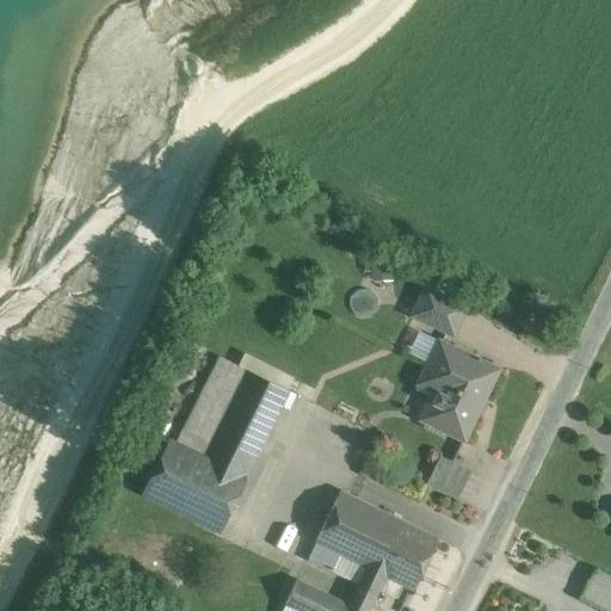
[(464,307),(425,289),(413,314),(451,333),(464,307)]
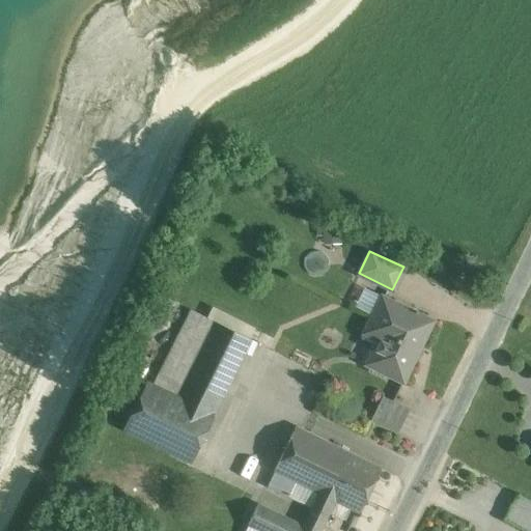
[(414,311),(381,295),(363,331),(360,338),(373,344),(364,364),(402,383),(416,356),(415,356),(424,336),(425,337),(432,320),(416,312),(417,311),(415,310),(414,311)]
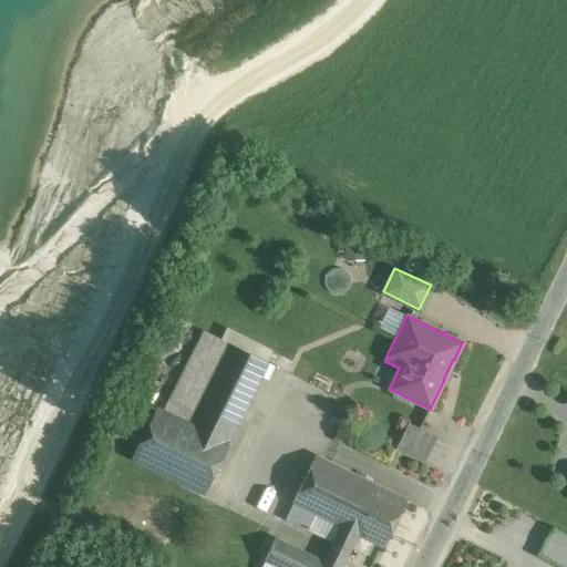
[(266,362),(204,331),(164,411),(227,442),(266,362)]
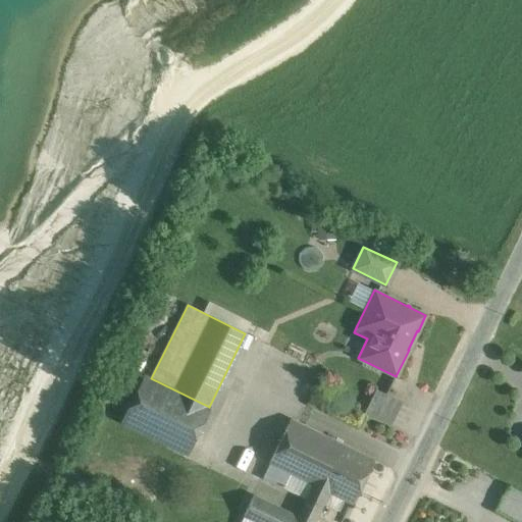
[(151,378),(144,374),(120,422),(187,455),(210,407),(209,407),(151,378)]
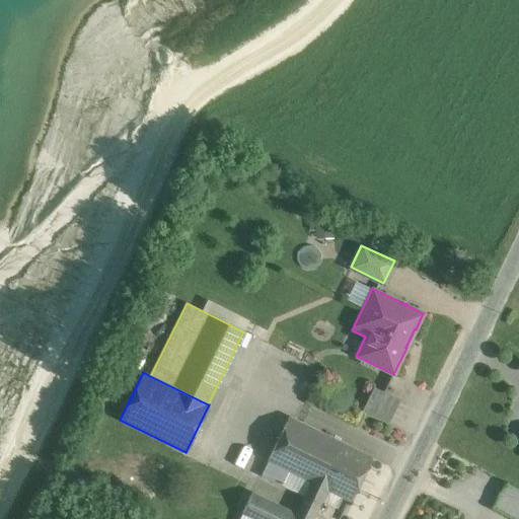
[(399,399),(373,387),(362,411),(387,424),(399,399)]
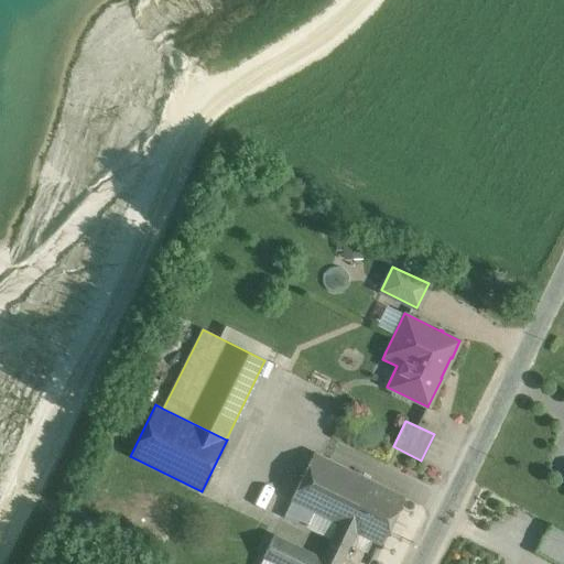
[(403,497),(314,453),(291,500),(337,523),(321,557),(333,563),(338,563),(355,532),(380,544),(403,497)]
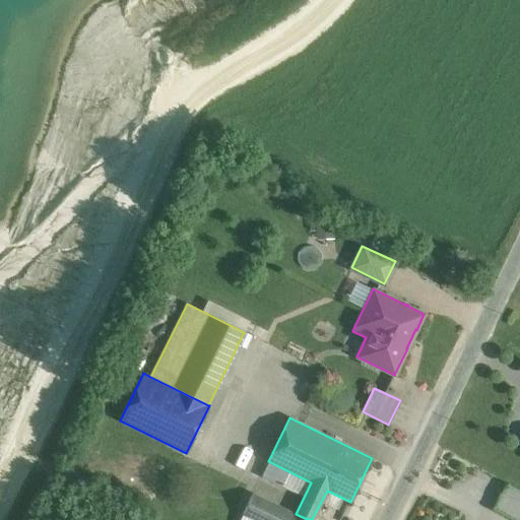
[(519,519),(519,491),(507,483),(493,508),(514,519),(519,519)]
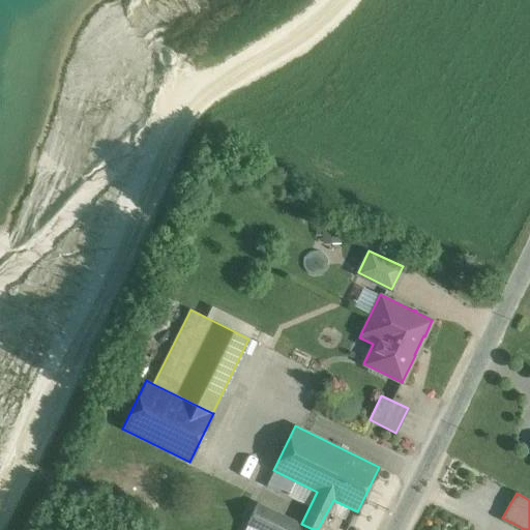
[(313,529),(301,524),(257,503),(246,524),(259,529),(313,529)]
